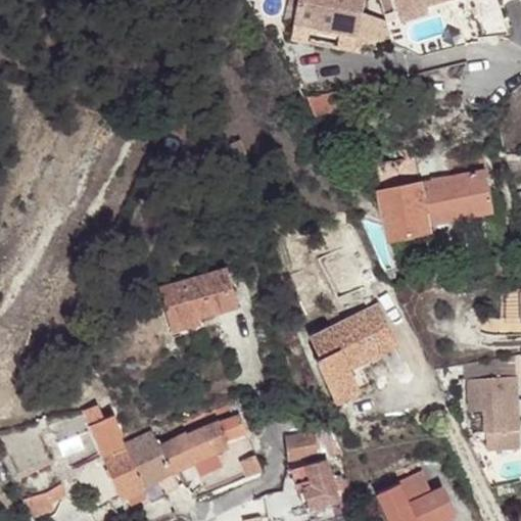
[(365,0),(299,0),(290,40),(352,54),(365,0)]
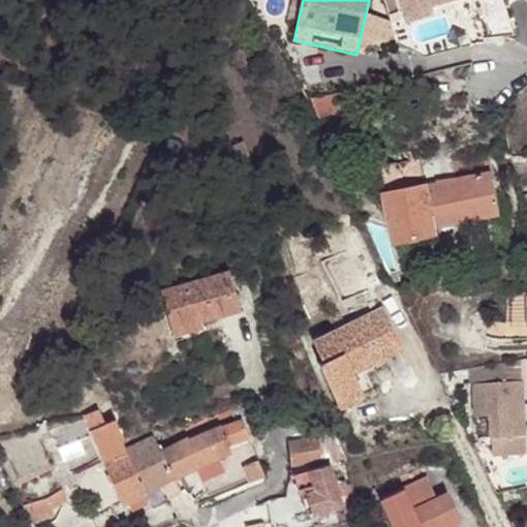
[(398,0),(404,18),(431,9),(429,2),(435,0),(454,0),(456,2),(461,0),(398,0)]
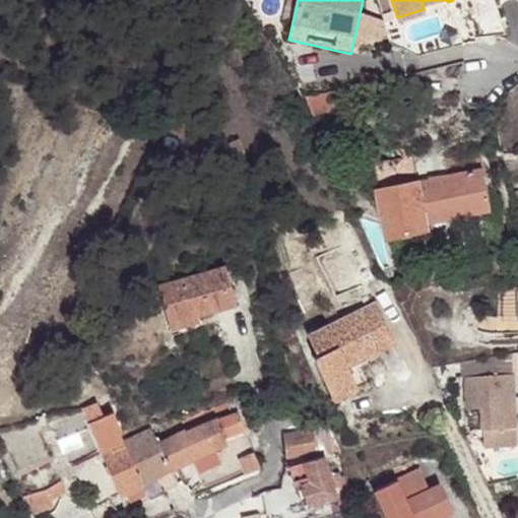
[(428,0),(422,2),(424,9),(448,2),(446,0),(428,0)]
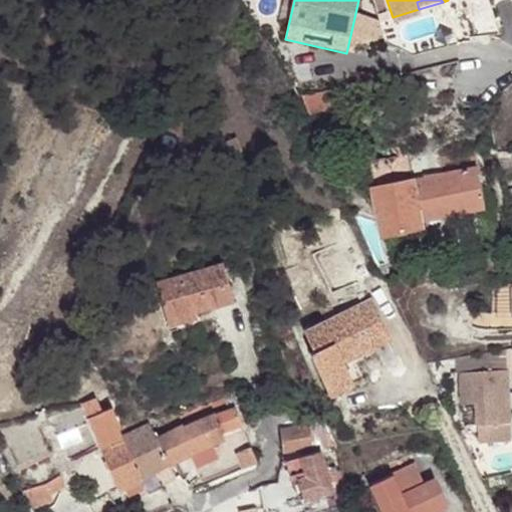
[(421,16),(419,9),(393,17),(395,24),(421,16)]
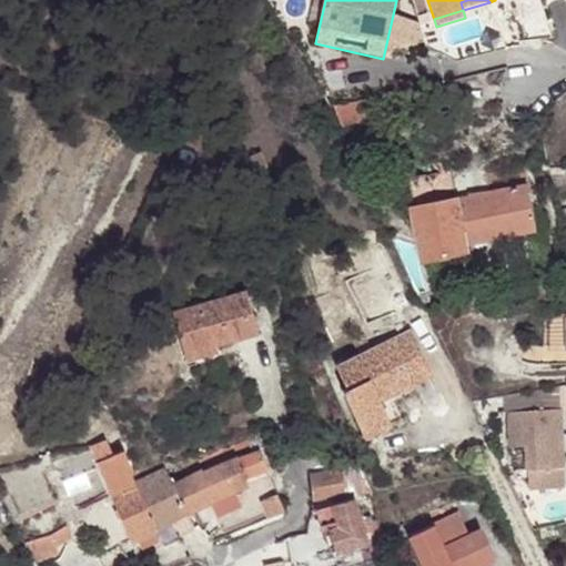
[(369,119),(361,100),(333,108),(343,128),(369,119)]
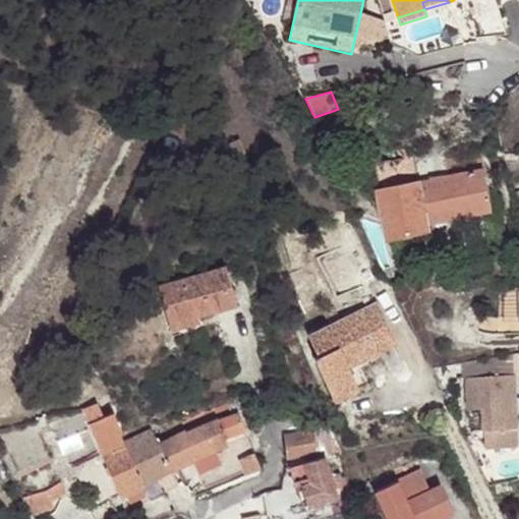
[(219,165),(244,154),(239,140),(214,152),(219,165)]
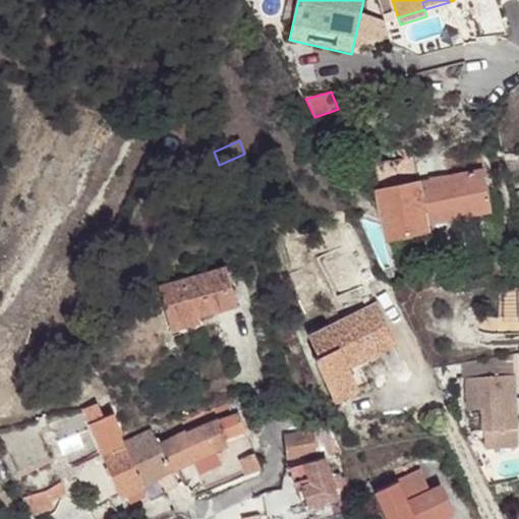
[(415,172),(413,159),(389,163),(393,184),(409,182),(408,173),(415,172)]
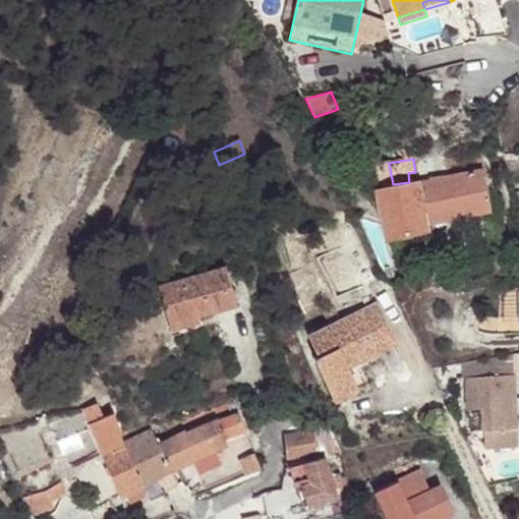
[(417,180),(415,172),(408,173),(409,182),(417,180)]
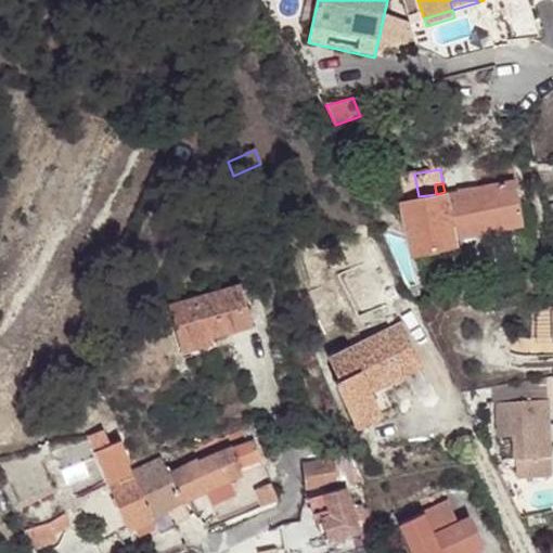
[(515,184),(446,197),(455,241),(523,228),(515,184)]
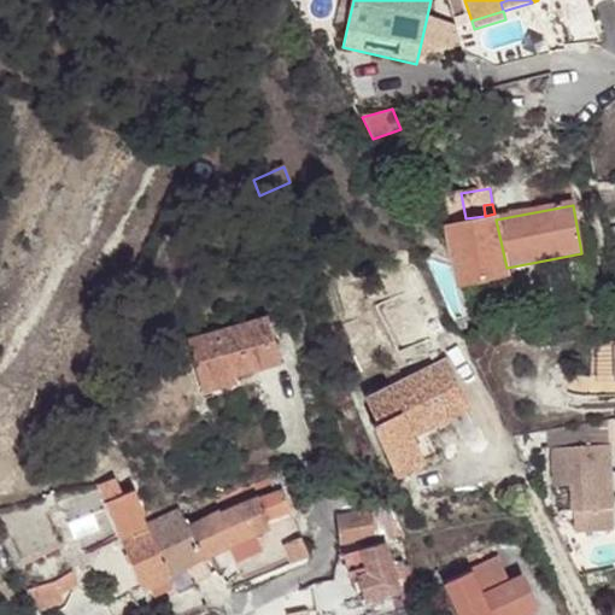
[(485,216),(466,218),(450,222),(451,229),(496,220),(495,214),(485,216)]
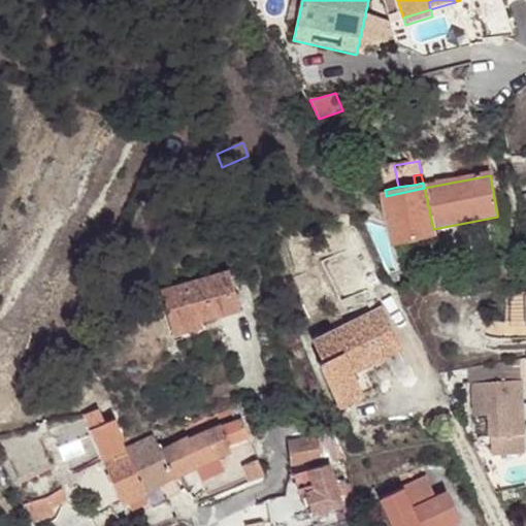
[(393,244),(434,236),(433,229),(424,188),(386,196),(393,244)]
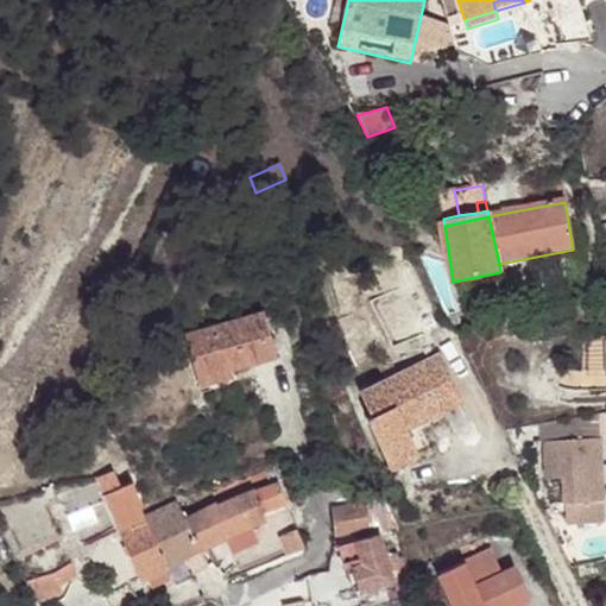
[(376,437),(402,423),(461,396),(435,345),(357,383),(368,408),(363,411),(376,437)]
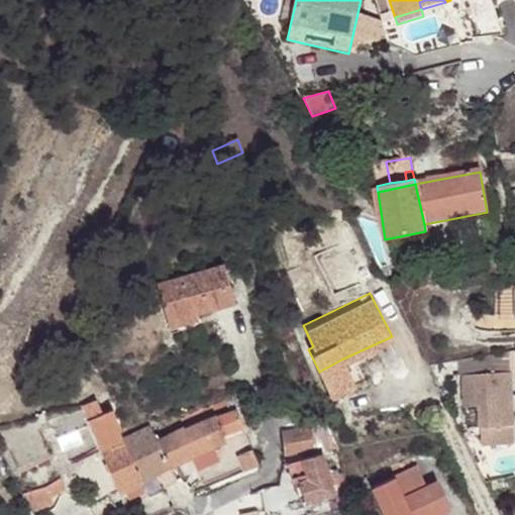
[(198,335),(201,342),(241,332),(232,294),(164,310),(174,342),(198,335)]
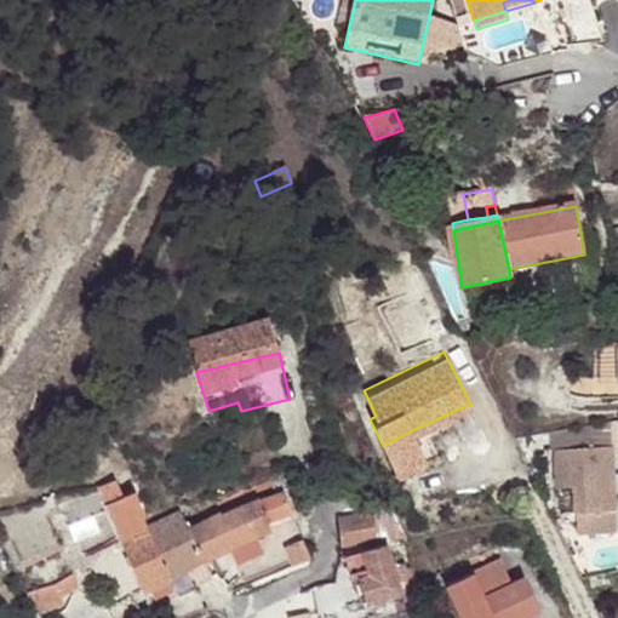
[(425,457),(410,431),(383,446),(395,470),(425,457)]
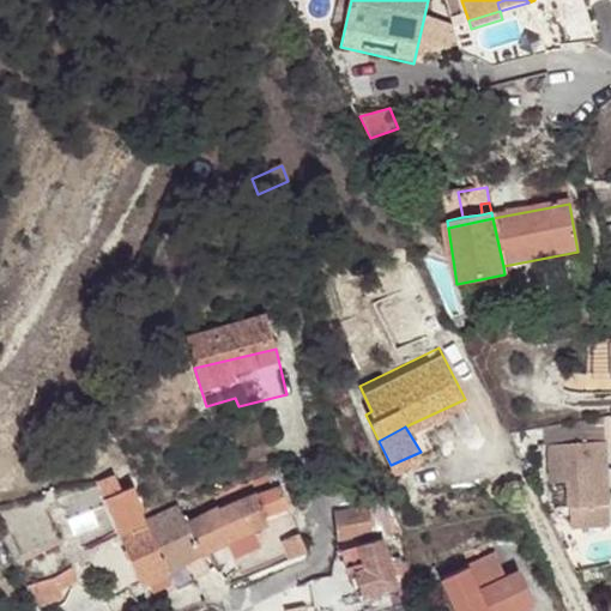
[(606,446),(550,447),(552,483),(568,483),(569,509),(609,508),(606,446)]
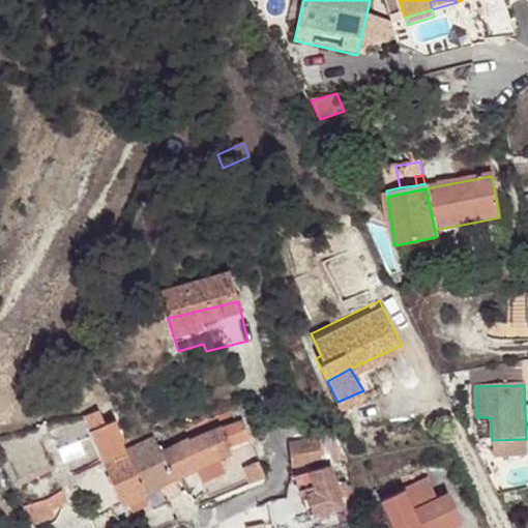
[(82,416),(89,433),(106,426),(99,411),(82,416)]
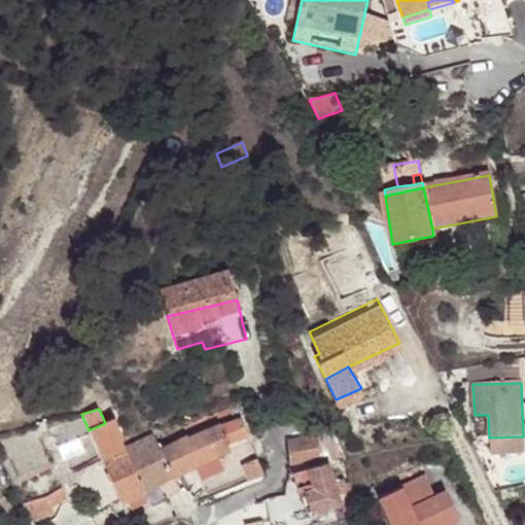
[(99,462),(123,451),(116,418),(105,423),(89,430),(99,462)]
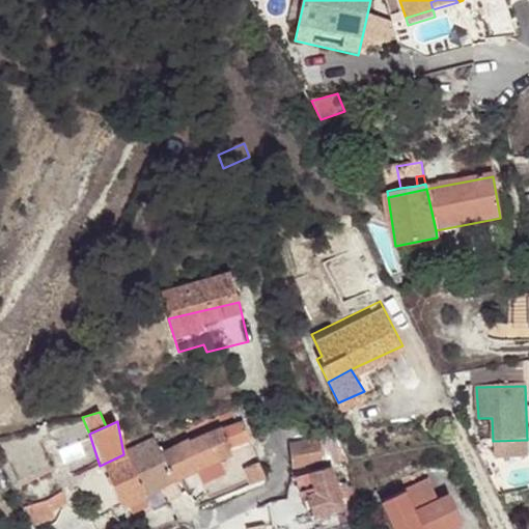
[(248,439),(241,421),(220,432),(227,448),(248,439)]
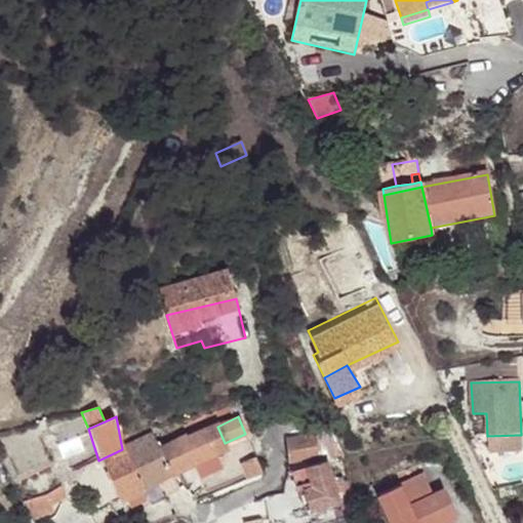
[(184,437),(156,449),(169,477),(228,450),(225,443),(217,427),(216,425),(186,439),(184,437)]
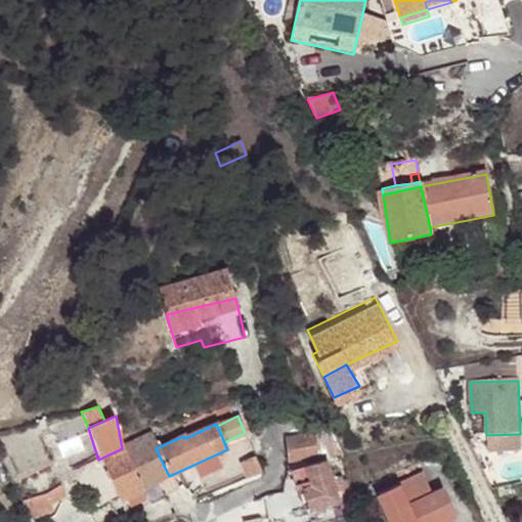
[(316,427),(320,457),(338,453),(328,425),(316,427)]
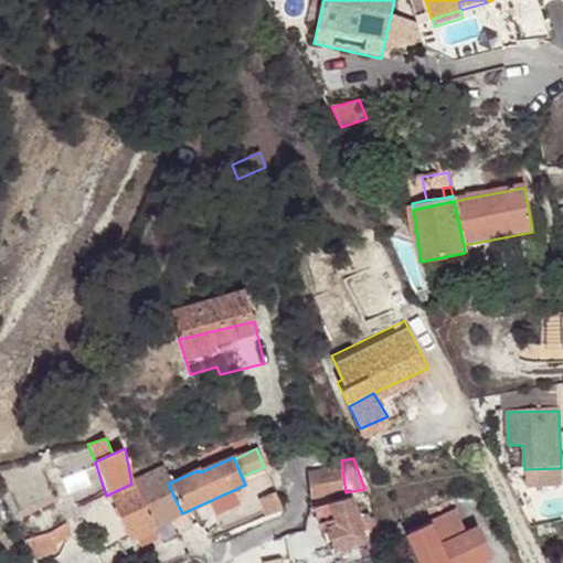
[(309,473),(312,497),(346,492),(341,460),(319,465),(309,473)]
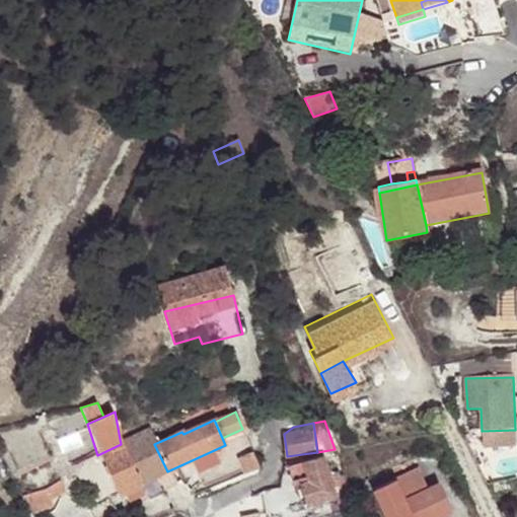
[(62,448),(82,439),(74,426),(56,435),(62,448)]
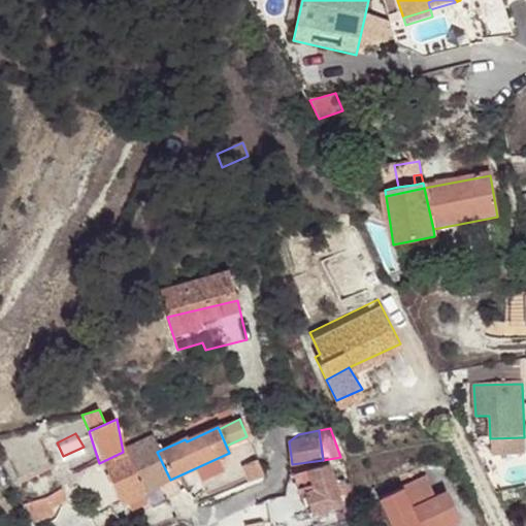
[(157,452),(151,438),(123,452),(142,492),(170,480),(157,452)]
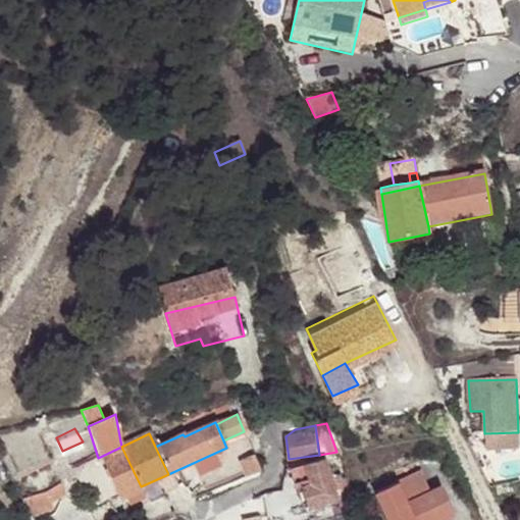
[(141,486),(121,447),(98,458),(118,499),(141,486)]
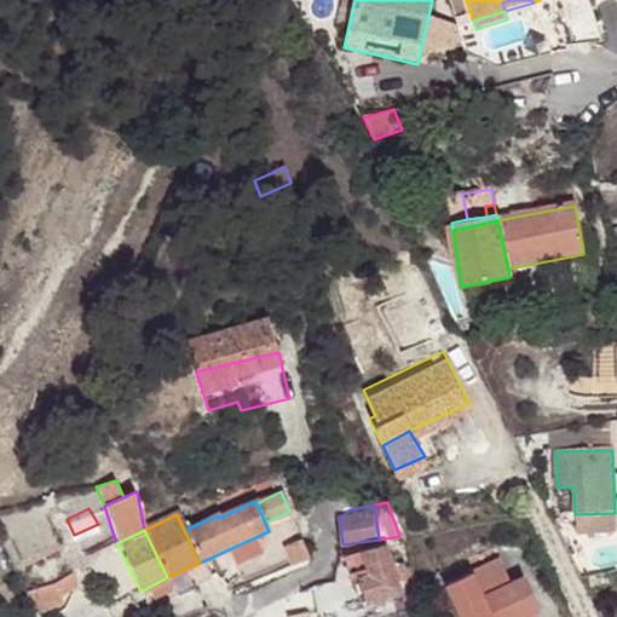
[(27,571),(61,553),(55,540),(21,557),(27,571)]
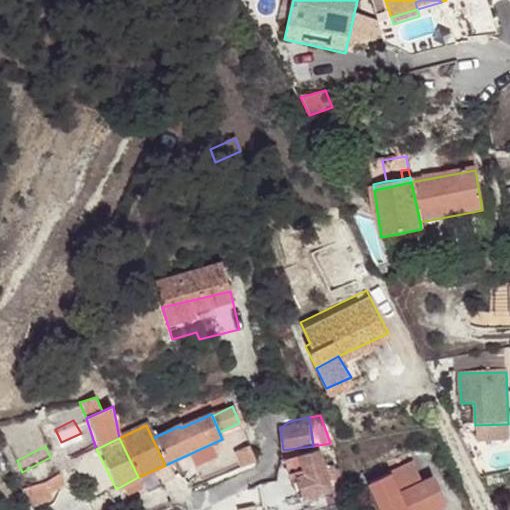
[(258,463),(251,448),(238,454),(244,469),(258,463)]
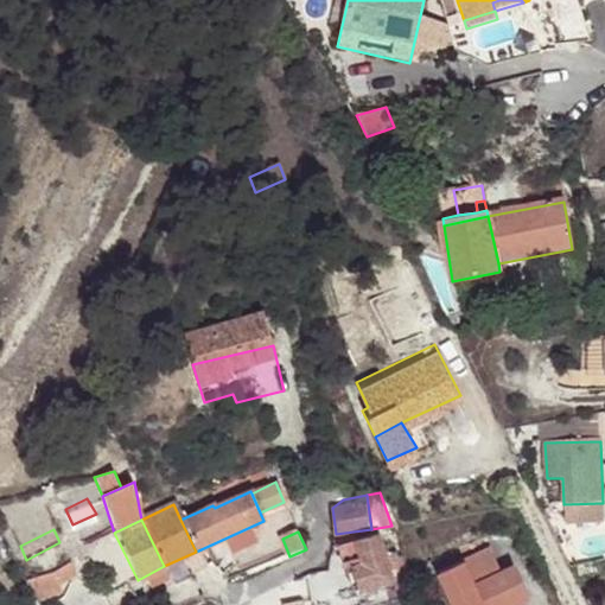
[(349,567),(357,591),(390,579),(375,533),(351,541),(355,553),(360,564),(349,567)]
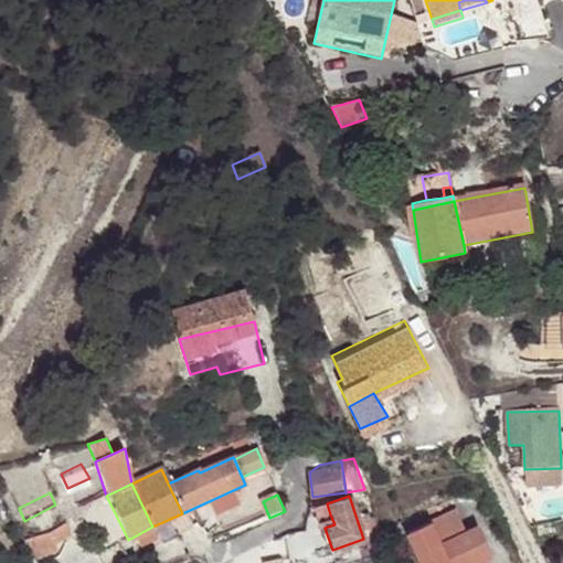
[(403,528),(420,562),(461,562),(489,550),(474,518),(463,524),(453,502),(403,528)]
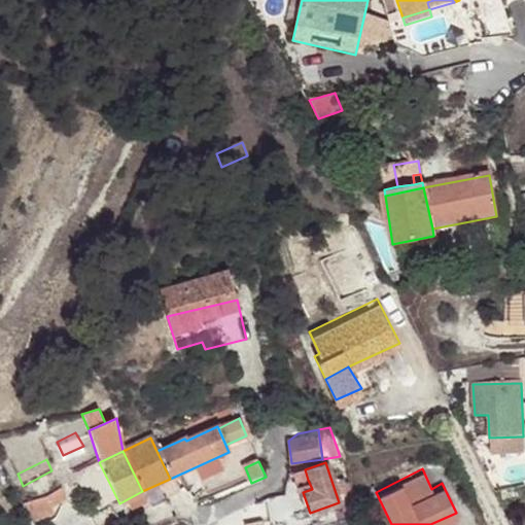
[(66,495),(61,484),(46,490),(20,497),(24,512),(29,511),(29,516),(53,509),(50,501),(66,495)]
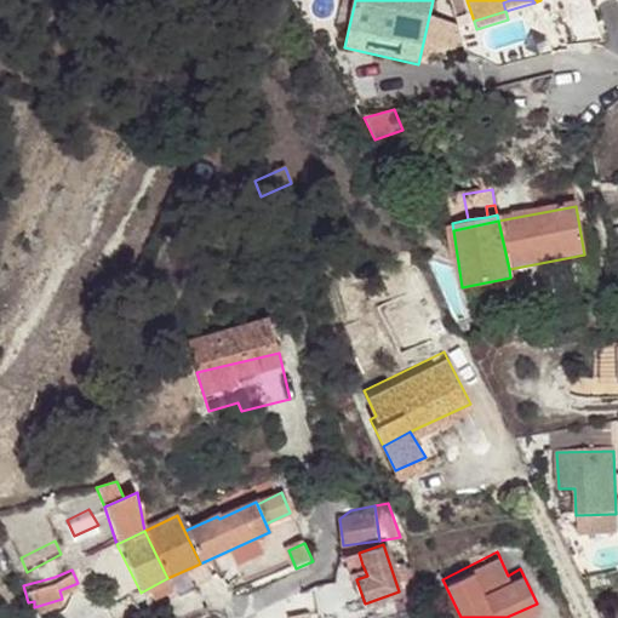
[(176,598),(167,578),(141,593),(149,610),(176,598)]
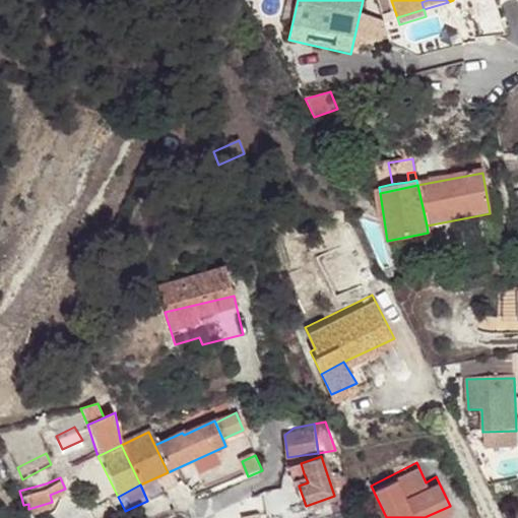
[(45,509),(44,509),(48,517),(73,517),(86,512),(75,488),(54,496),(55,497),(55,498),(55,499),(55,500),(55,501),(55,502),(54,504),(53,505),(53,506),(52,506),(51,507),(50,508),(49,509),(48,509),(47,509),(46,509),(45,509)]
